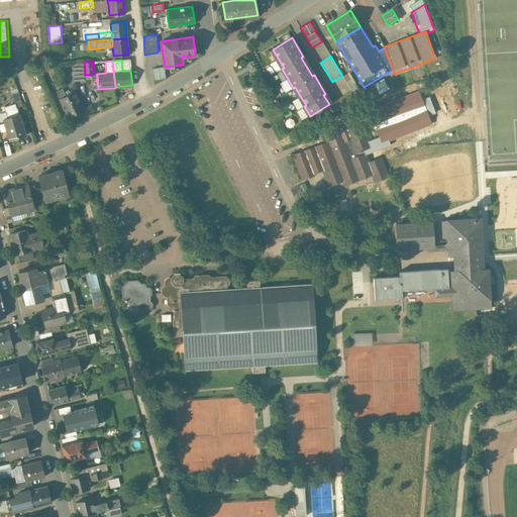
[(164,67),(152,69),(153,81),(166,79),(164,67)]
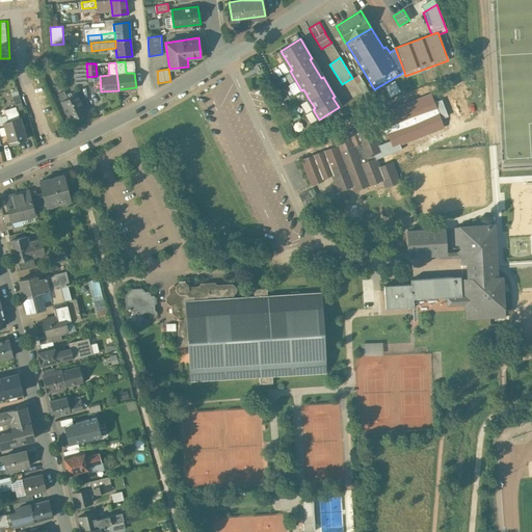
[(86,70),(74,71),(75,83),(87,82),(86,70)]
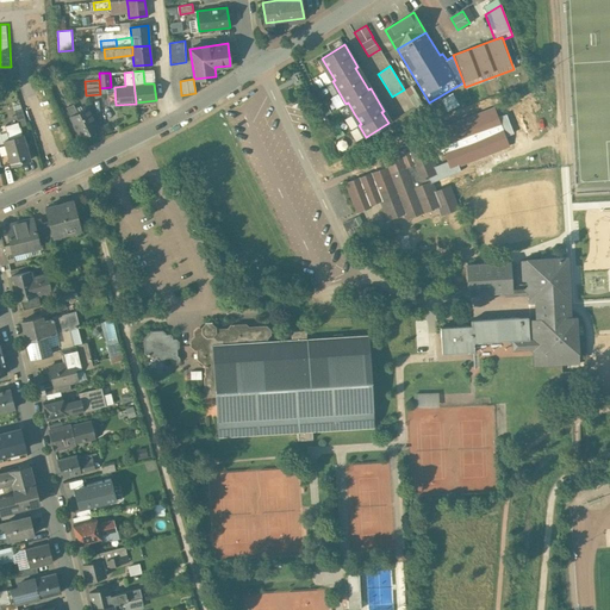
[(111,87),(100,88),(100,94),(103,107),(109,106),(116,105),(114,88),(111,87)]
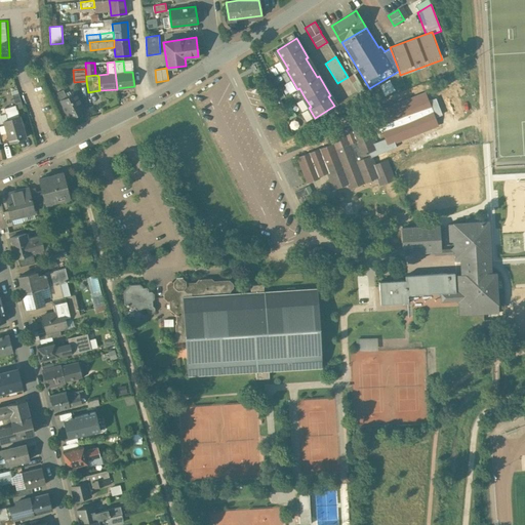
[(64,90),(57,93),(61,101),(67,97),(64,90)]
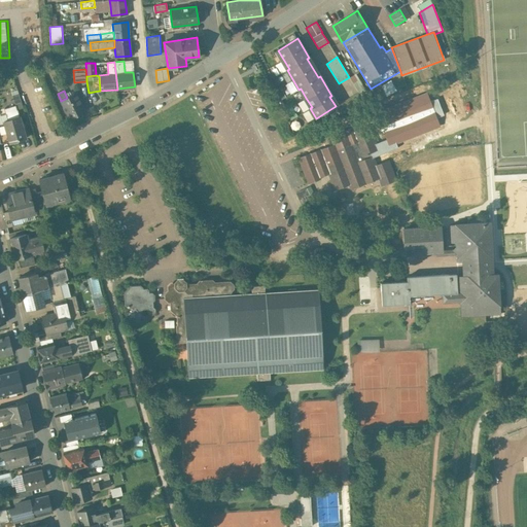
[(358,93),(343,102),(349,111),(349,112),(364,103),(358,93)]
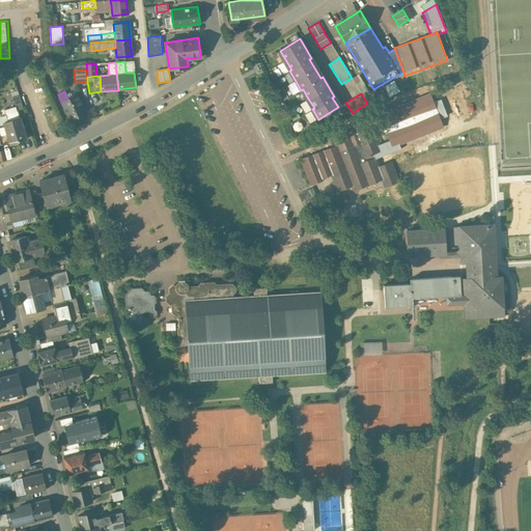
[(61,102),(61,103),(71,120),(86,112),(77,94),(67,99),(61,102)]
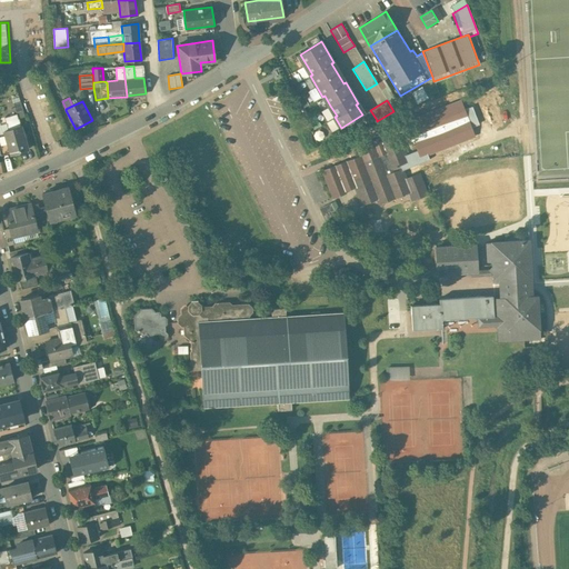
[(21,102),(13,105),(18,120),(26,118),(21,102)]
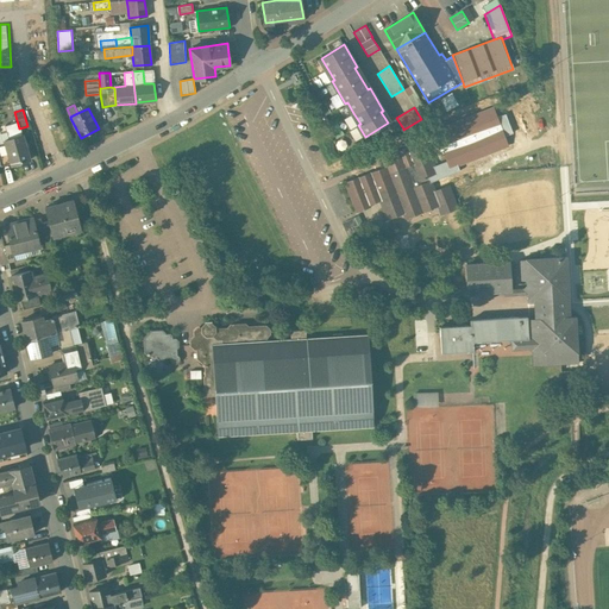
[(353,113),(344,119),(351,130),(358,125),(360,124),(353,113)]
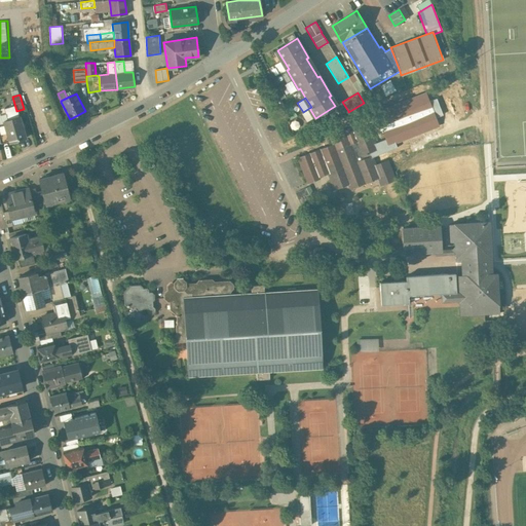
[(342,102),(335,106),(340,114),(348,111),(342,102)]
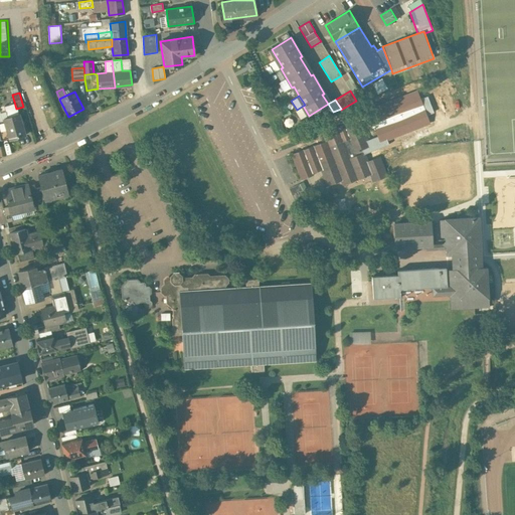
[(19,115),(4,119),(10,140),(26,135),(19,115)]
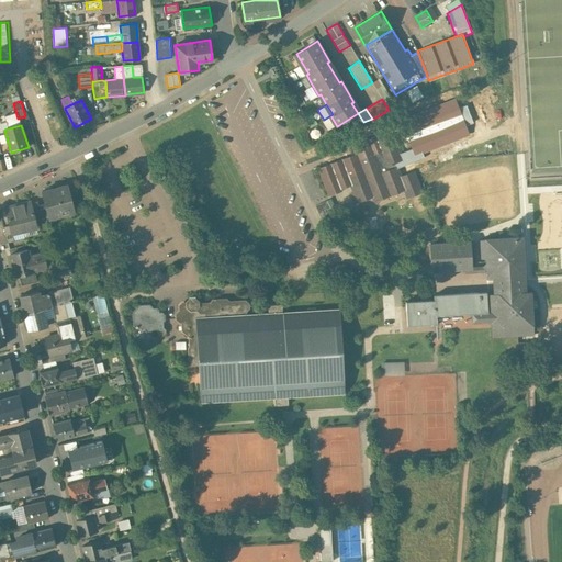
[(375,136),(352,145),(356,154),(318,168),(329,195),(340,191),(340,189),(351,184),(353,192),(351,192),(356,203),(367,200),(364,194),(371,192),(374,202),(391,195),(389,191),(395,189),(396,193),(407,189),(404,178),(401,179),(395,164),(402,160),(392,135),(378,141),(375,136)]
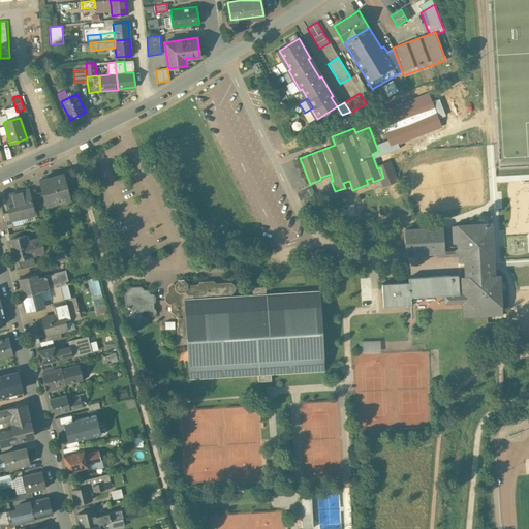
[(63,174),(39,180),(42,191),(44,204),(45,206),(70,199),(69,196),(66,185),(63,174)]
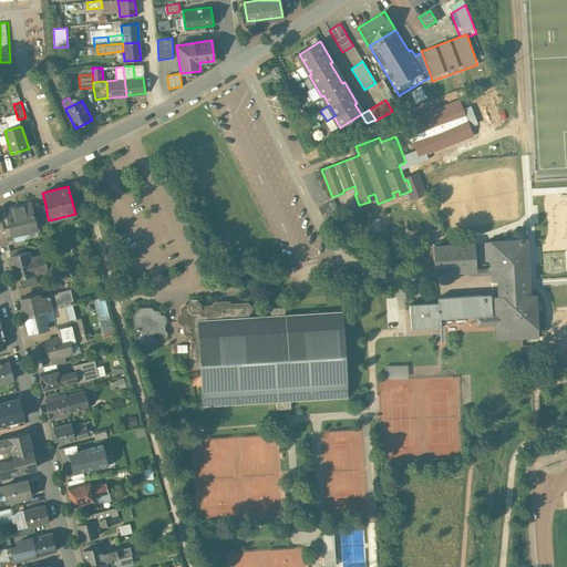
[(78,197),(71,198),(74,210),(81,209),(78,197)]
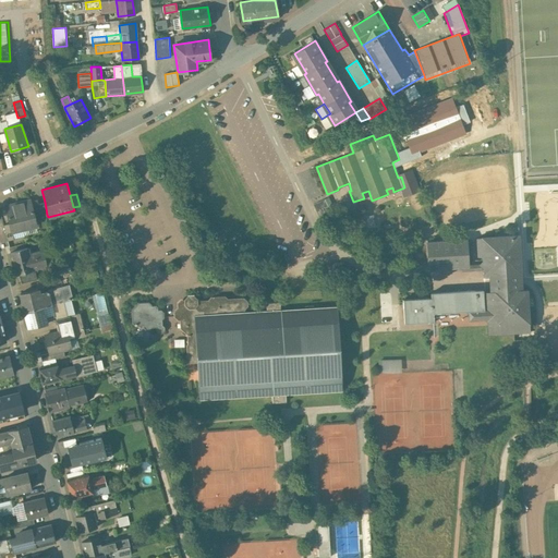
[(38,204),(37,199),(31,202),(34,216),(40,215),(38,204)]
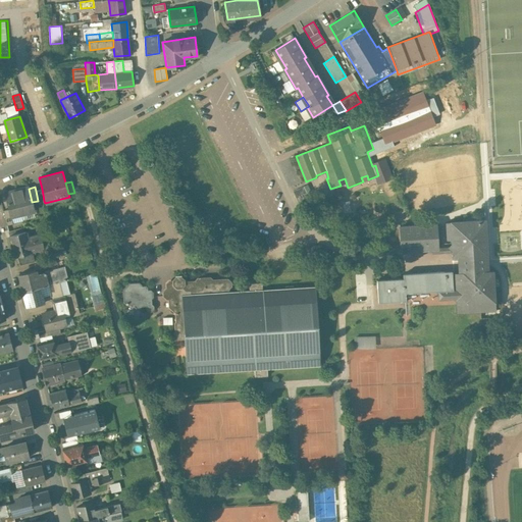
[(304,187),(293,192),(298,202),(309,198),(304,187)]
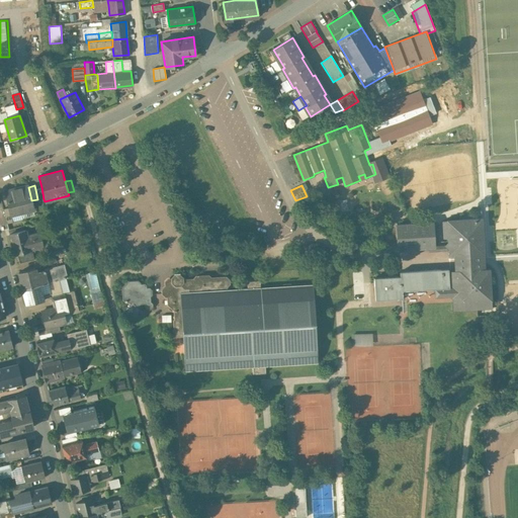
[(28,186),(16,189),(22,212),(33,209),(31,200),(28,187),(28,186)]
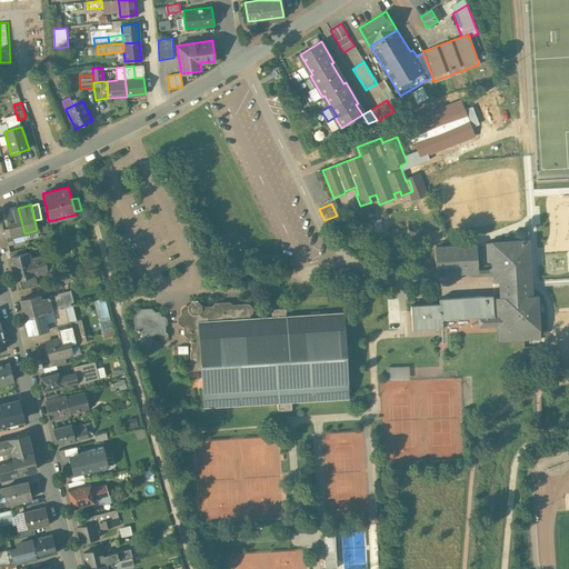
[(46,206),(39,208),(41,219),(42,220),(48,219),(46,206)]
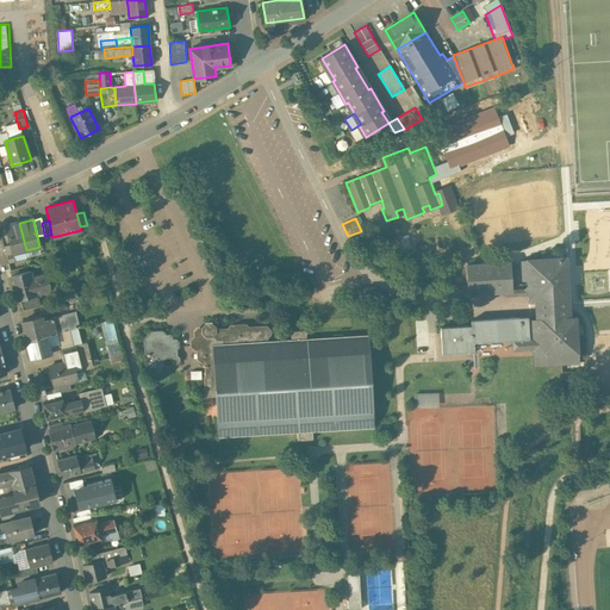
[(19,223),(6,226),(11,244),(12,254),(13,253),(26,250),(19,223)]
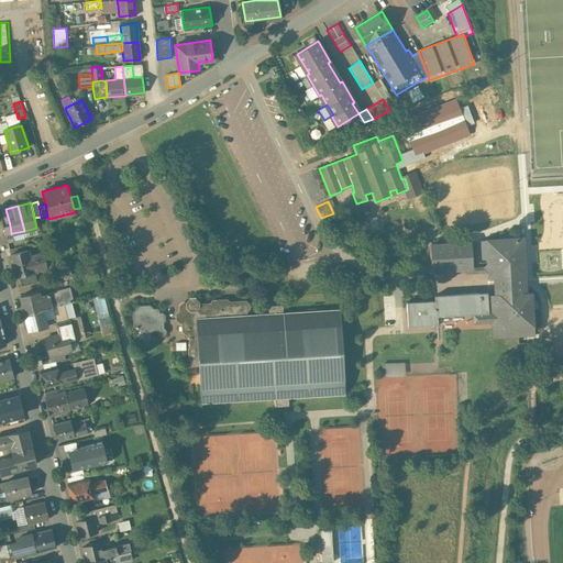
[(11,234),(10,225),(3,228),(8,243),(14,242),(12,233),(11,234)]
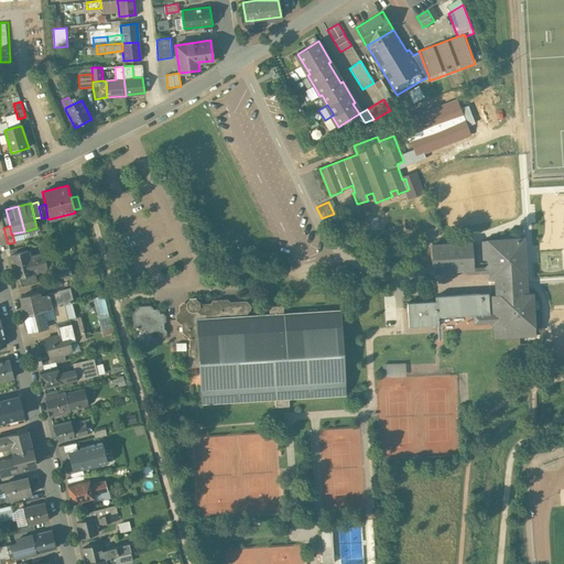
[(524,238),(481,241),(483,259),(488,259),(488,264),(486,268),(489,270),(489,272),(489,278),(496,277),(525,275),(527,275),(524,238)]
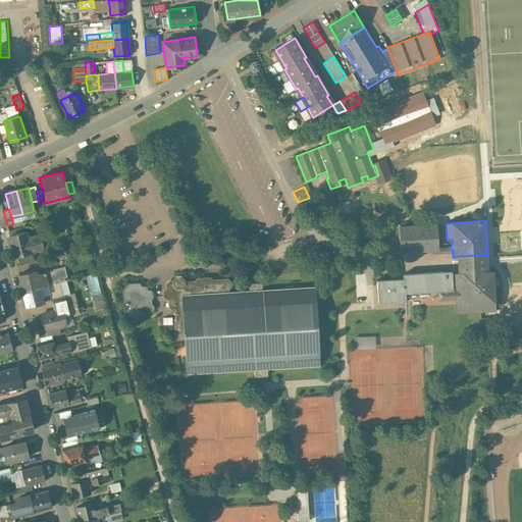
[(435,224),(400,226),(401,251),(432,249),(437,249),(435,224)]
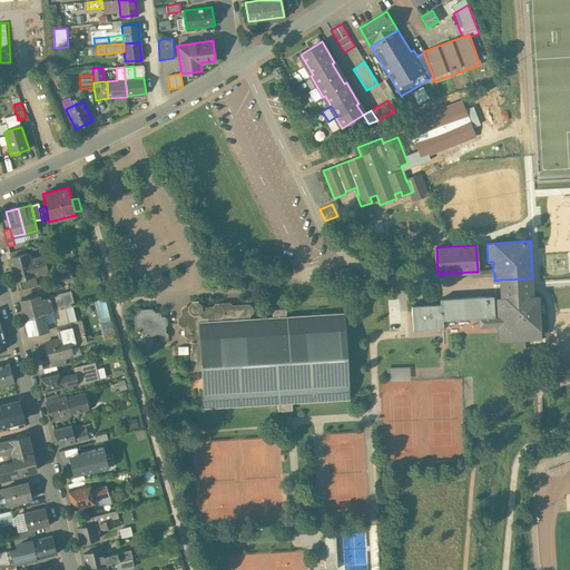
[(28,254),(11,258),(16,279),(28,277),(33,275),(30,259),(28,254)]
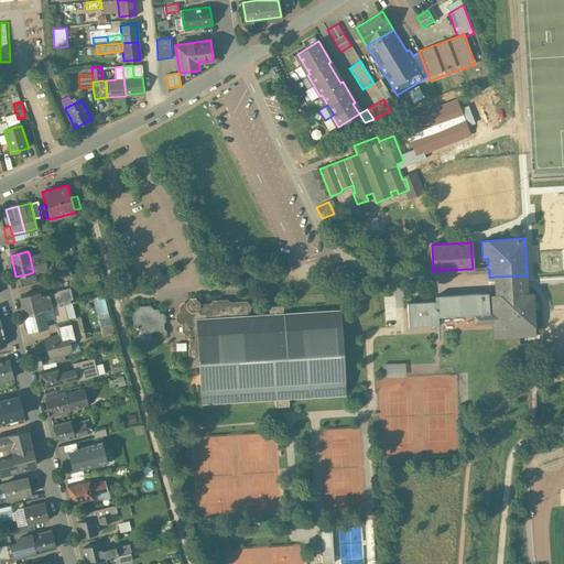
[(44,253),(30,257),(33,272),(47,269),(44,253)]
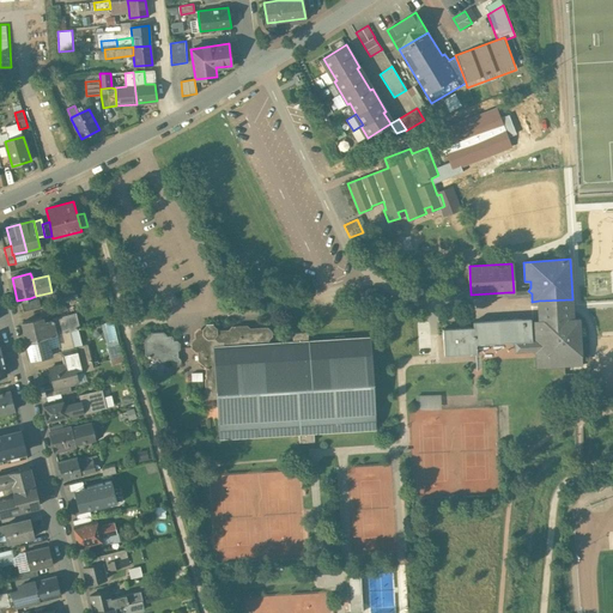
[(71,290),(58,293),(60,303),(73,299),(71,290)]
